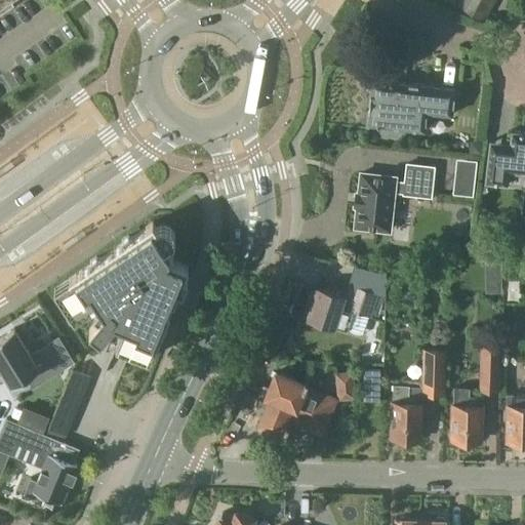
[(0,0),(0,8),(12,0),(0,0)]
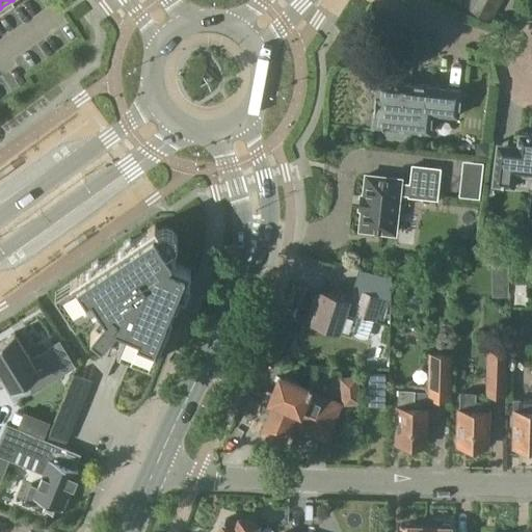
[(469,0),(467,5),(490,19),(500,0),(469,0)]
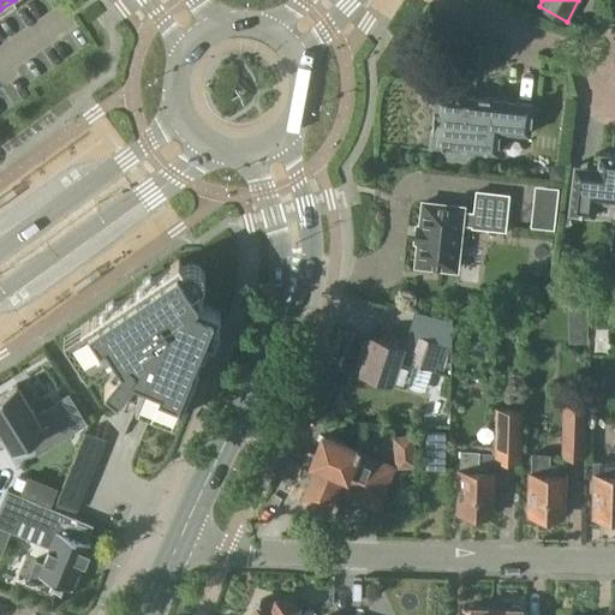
[(435,91),(429,144),(446,145),(445,153),(448,157),(464,159),(467,156),(469,149),(496,153),(500,131),(529,135),(532,103),(435,91)]
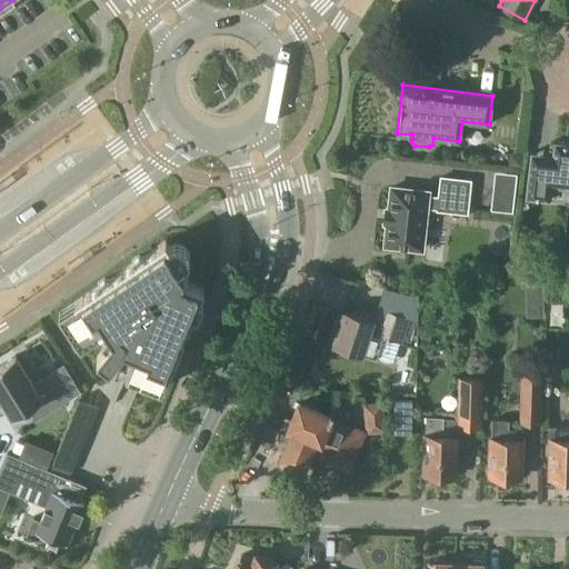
[(530,161),(527,197),(550,199),(552,185),(563,186),(562,187),(568,188),(568,142),(556,141),(552,163),(530,161)]
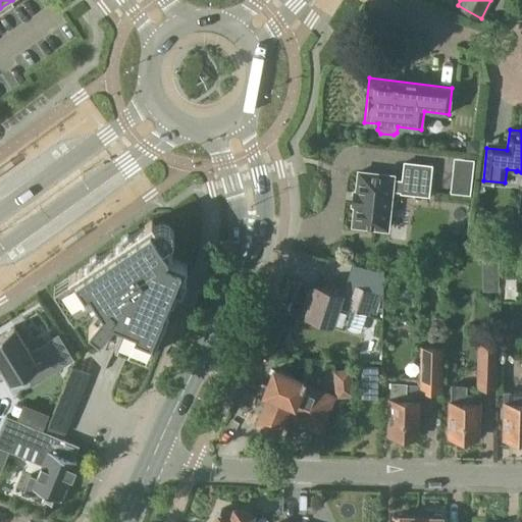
[(449,157),(442,191),(462,195),(468,160),(449,157)]
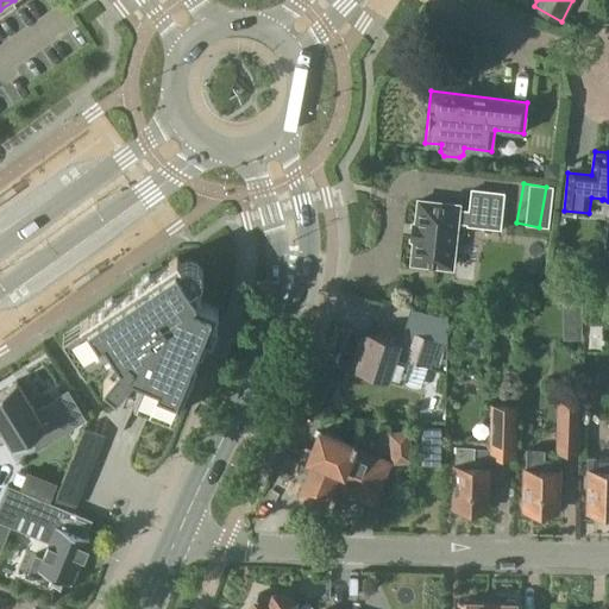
[(419,200),(412,262),(451,267),(456,221),(468,223),(468,224),(500,227),(503,193),(471,189),(469,211),(457,209),(458,205),(419,200)]
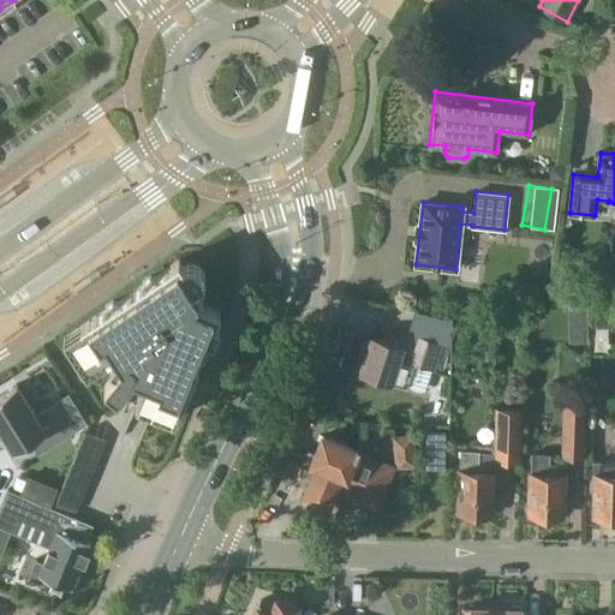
[(215,324),(220,311),(201,303),(198,299),(203,296),(198,290),(202,286),(204,282),(206,279),(204,274),(203,272),(201,267),(195,264),(191,263),(185,264),(183,266),(179,260),(155,275),(150,274),(143,279),(142,284),(118,300),(113,299),(106,304),(105,309),(81,324),(82,326),(64,338),(87,372),(115,354),(118,358),(109,368),(115,372),(105,384),(118,395),(135,375),(145,378),(136,402),(174,419),(180,405),(181,405),(187,392),(192,389),(195,382),(193,377),(209,339),(214,340),(220,326),(215,324)]
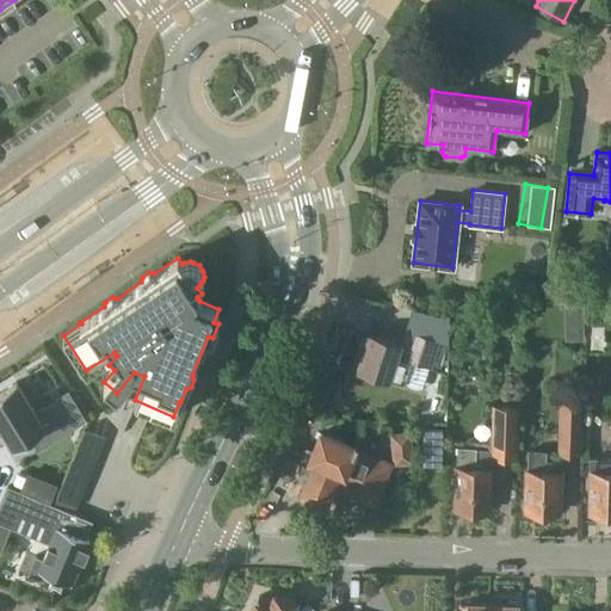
[(365,346),(360,346),(353,368),(389,378),(396,356),(409,359),(409,360),(442,370),(450,343),(440,340),(446,320),(420,313),(414,332),(409,331),(405,346),(400,344),(369,334),(365,346)]
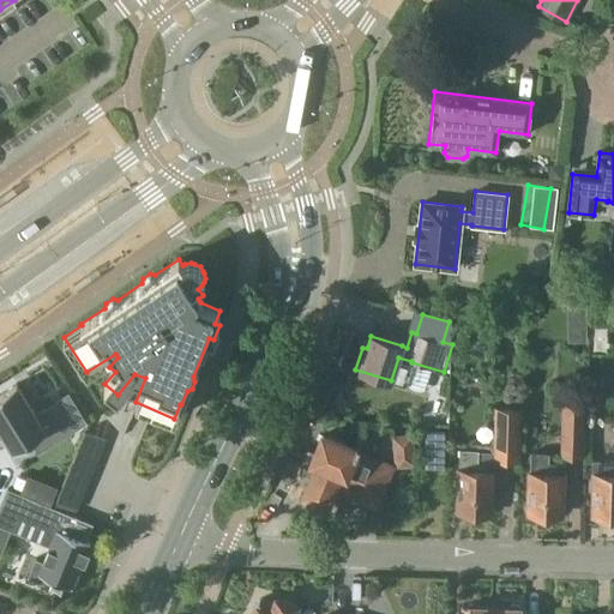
[(17,384),(0,393),(0,427),(14,451),(46,431),(44,429),(70,415),(78,427),(85,422),(68,395),(35,414),(17,384)]
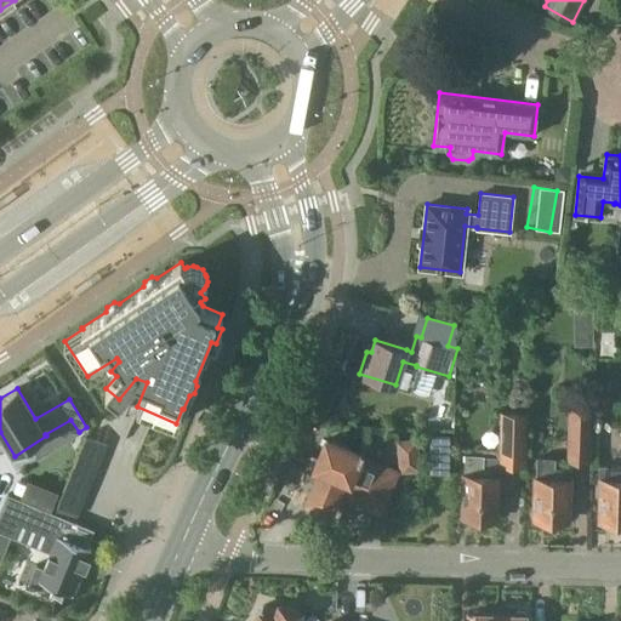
[(570,409),(569,467),(593,467),(593,410),(570,409)]
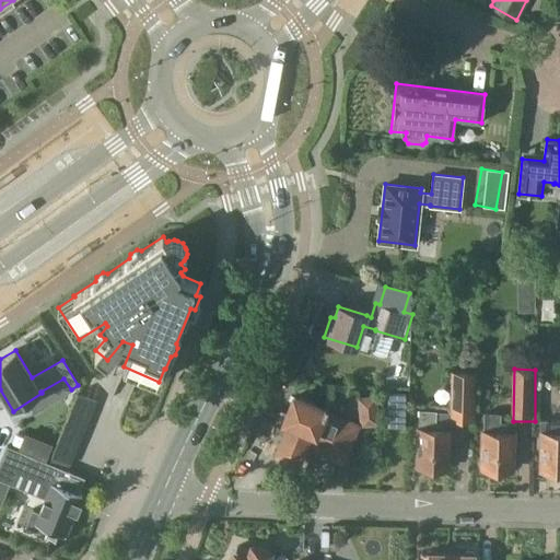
[(419,429),(418,465),(419,465),(419,470),(446,470),(446,466),(447,466),(448,430),(446,430),(446,419),(450,418),(450,420),(475,421),(476,372),(451,371),(450,411),(436,411),(436,410),(419,409),(419,429)]
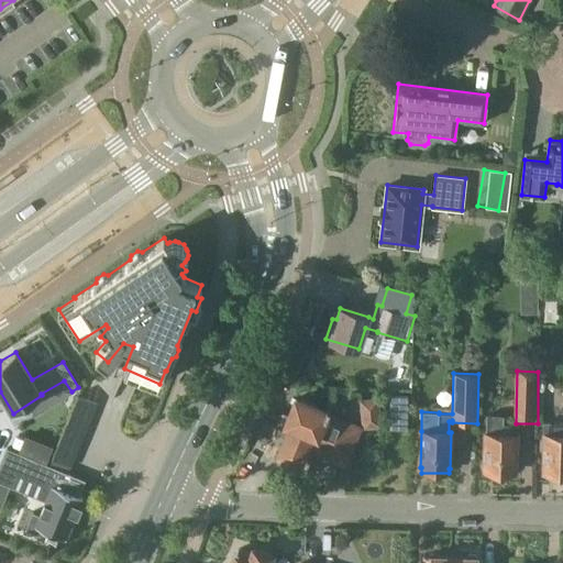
[(407,429),(407,395),(390,395),(390,429),(407,429)]
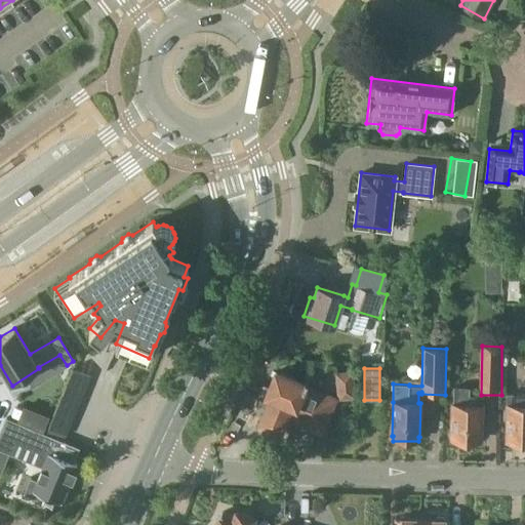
[(263,386),(255,403),(267,407),(260,423),(265,429),(271,432),(280,431),(286,416),(320,431),(333,399),(304,387),(305,384),(276,371),(270,387),(264,384),(261,384),(261,385),(263,386)]
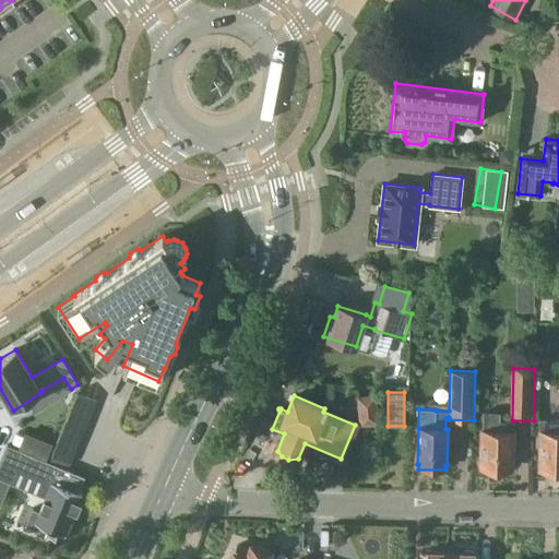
[(371,395),(356,397),(359,425),(373,421),(371,395)]
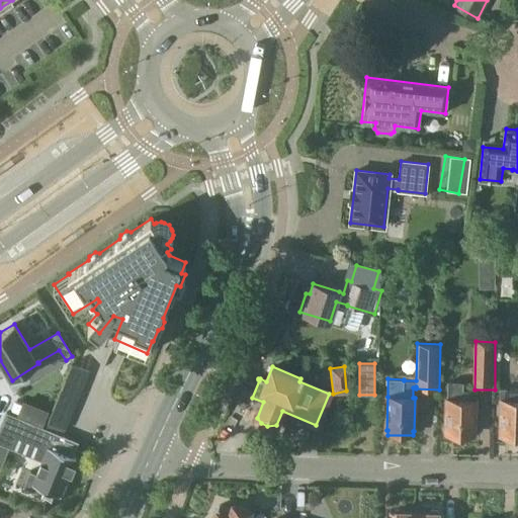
[(447,399),(446,433),(457,433),(457,437),(471,437),(471,434),(473,434),(473,416),(477,416),(477,400),(478,390),(463,390),(463,381),(447,381),(447,399)]
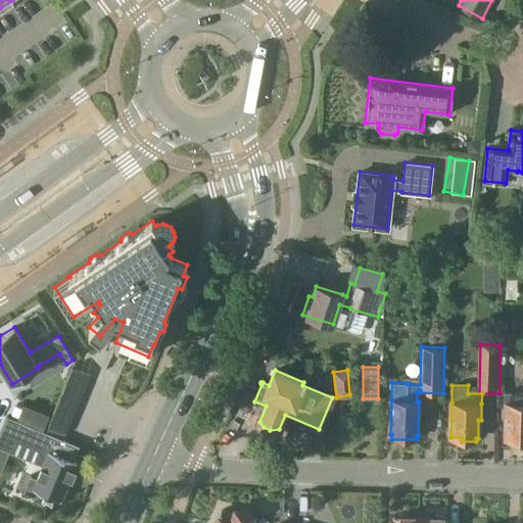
[(522,394),(505,394),(504,418),(507,418),(506,437),(517,437),(517,442),(522,442),(522,394)]
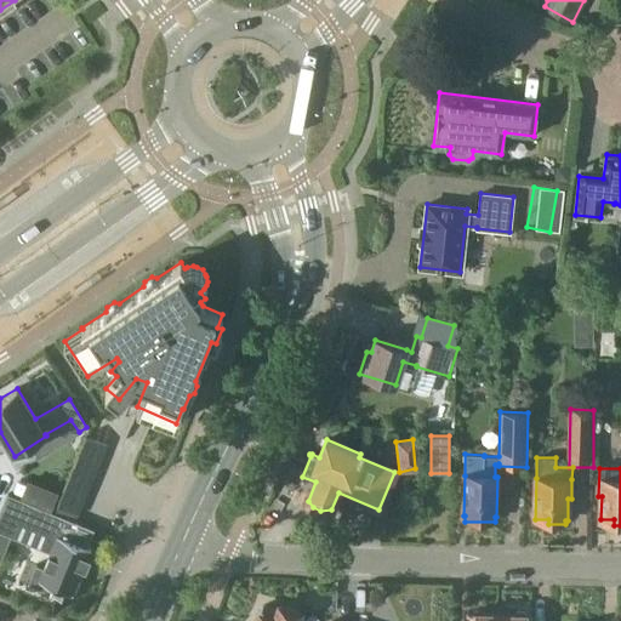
[(93,530),(7,494),(0,513),(0,531),(15,539),(21,524),(47,535),(43,550),(51,553),(44,569),(35,565),(28,584),(46,592),(50,585),(73,594),(91,550),(86,547),(93,530)]
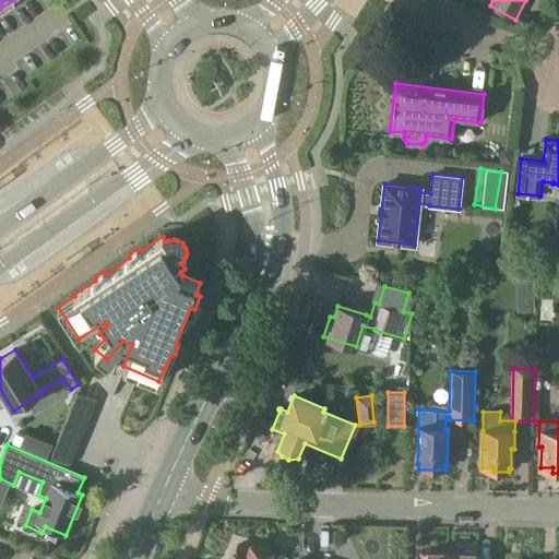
[(229,558),(268,558),(271,550),(251,545),(251,546),(237,542),(235,548),(232,550),(229,557),(229,558)]
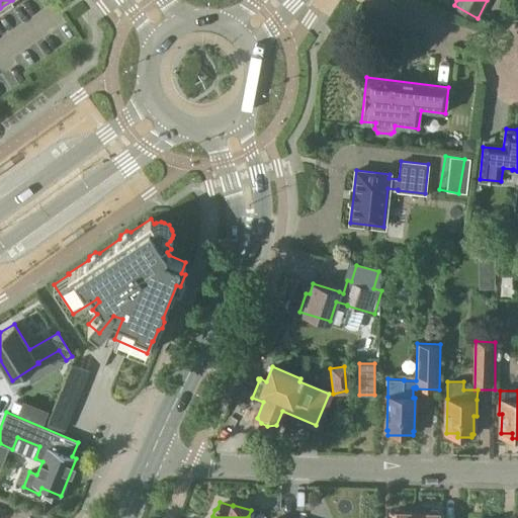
[(416,517),(416,512),(405,512),(403,509),(396,509),(394,511),(394,513),(392,512),(391,517),(416,517)]
